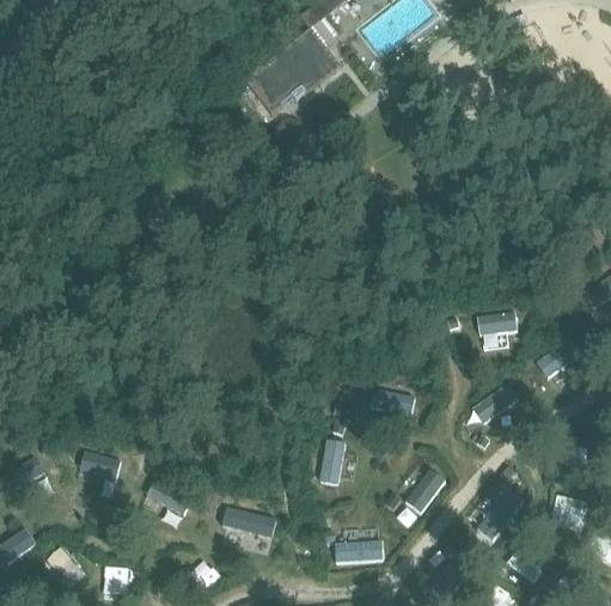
[(321,0),(304,13),(313,26),(347,0),(321,0)]
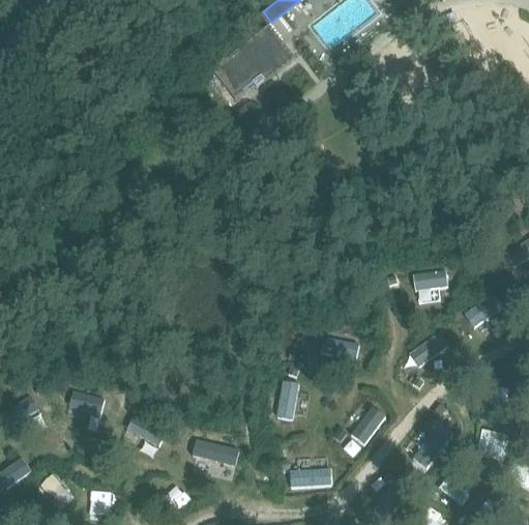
[(212,68),(235,97),(254,83),(256,86),(293,57),(267,25),(212,68)]
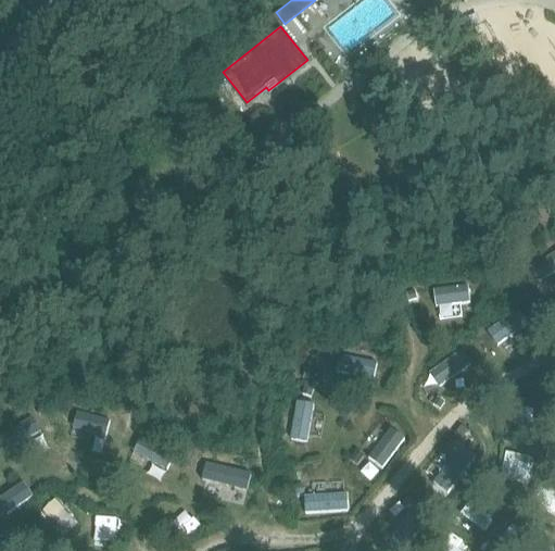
[(244,117),(250,124),(257,119),(252,112),(244,117)]
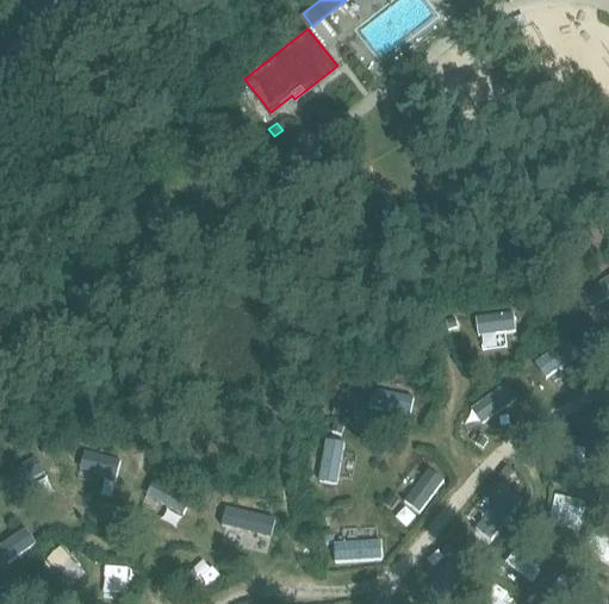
[(513,310),(479,315),(482,332),(515,328),(513,310)]
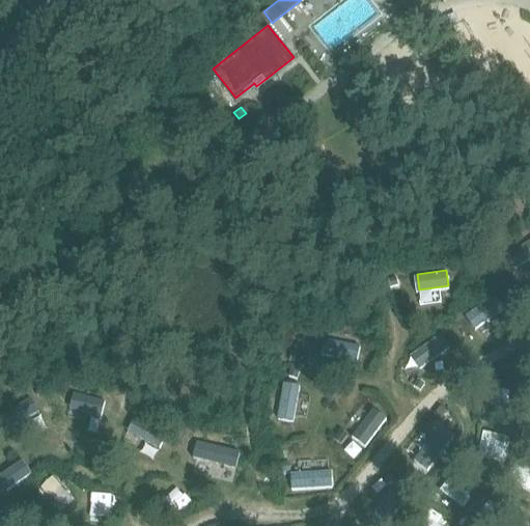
[(395,275),(388,277),(390,285),(397,282),(395,275)]
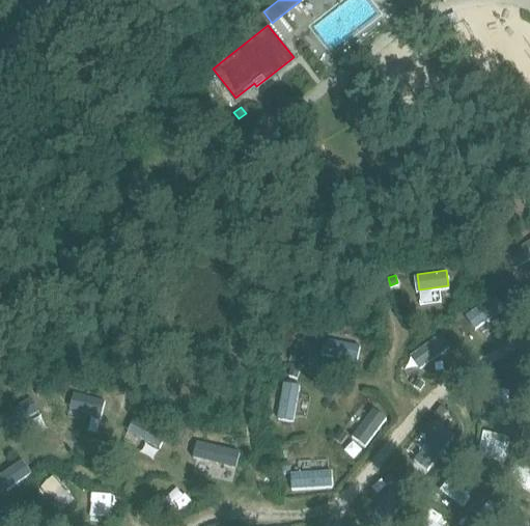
[(433,291),(414,291),(415,303),(434,302),(433,291)]
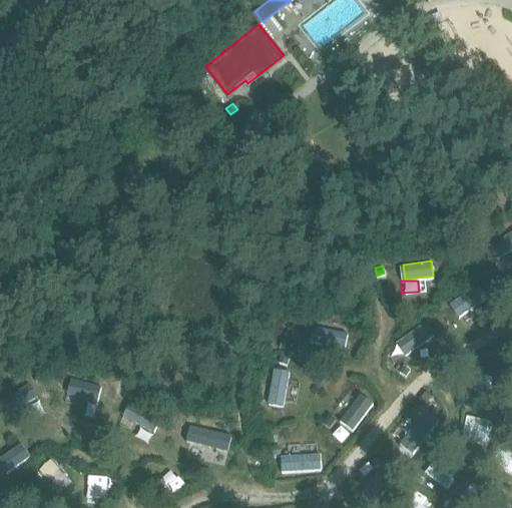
[(478,284),(450,304),(458,316),(487,296),(478,284)]
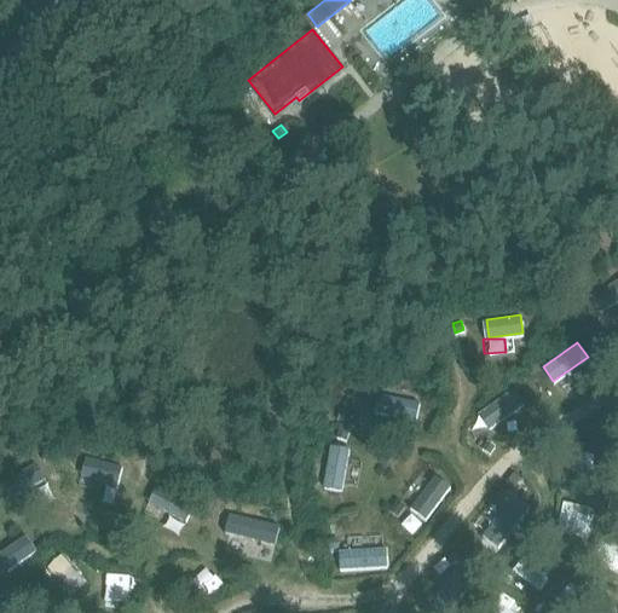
[(513,388),(479,412),(490,428),(524,403),(513,388)]
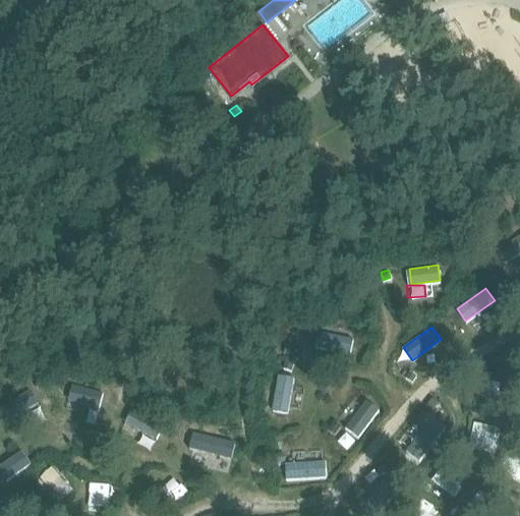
[(318,331),(315,346),(349,353),(352,338),(318,331)]
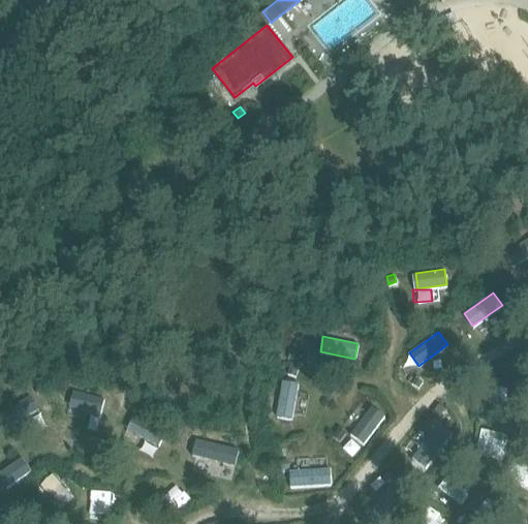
[(290,349),(288,358),(299,360),(300,351),(290,349)]
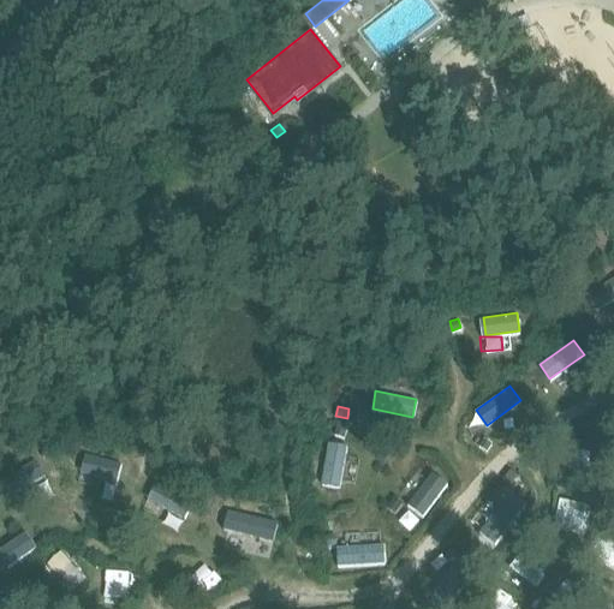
[(338,424),(334,433),(343,436),(346,427),(338,424)]
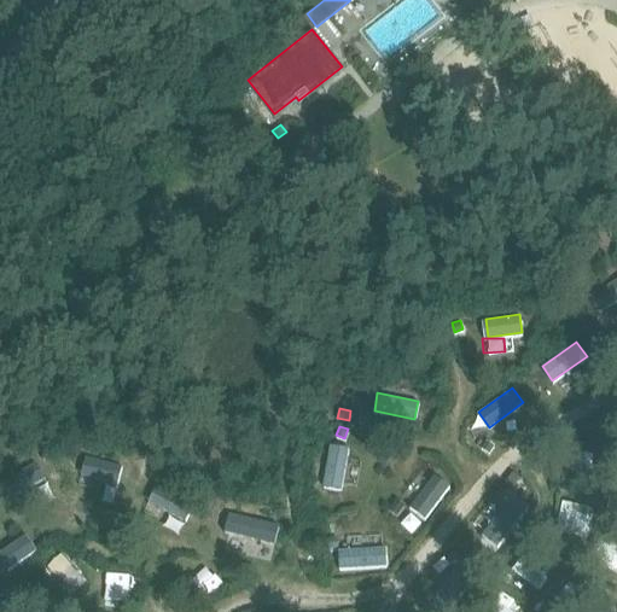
[(485,438),(481,446),(488,452),(494,444),(485,438)]
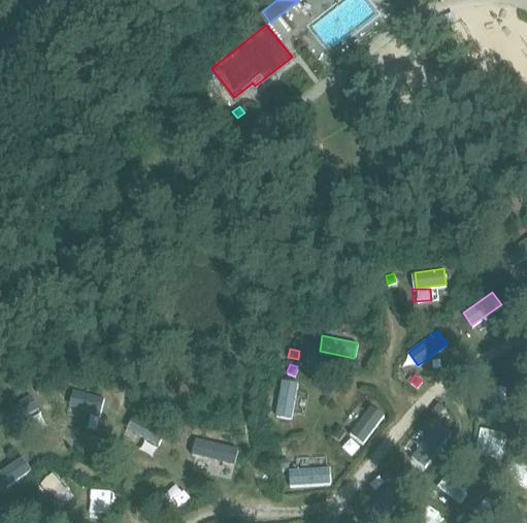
[(282,379),(275,414),(291,417),(297,382),(282,379)]
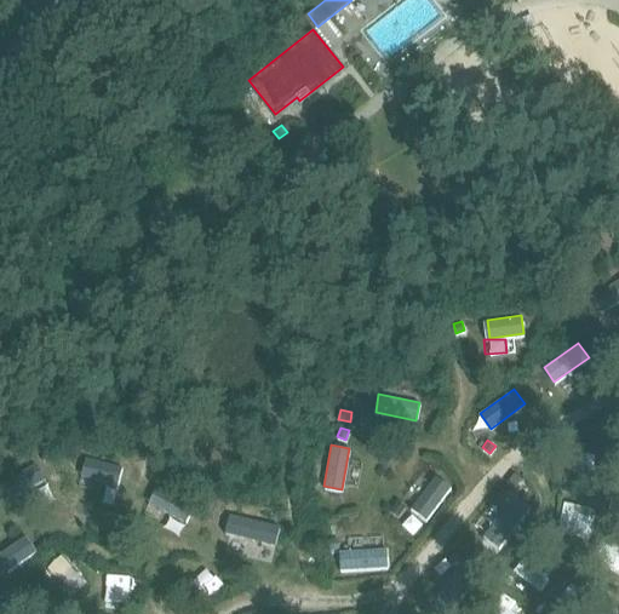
[(85,457),(80,474),(118,483),(122,466),(85,457)]
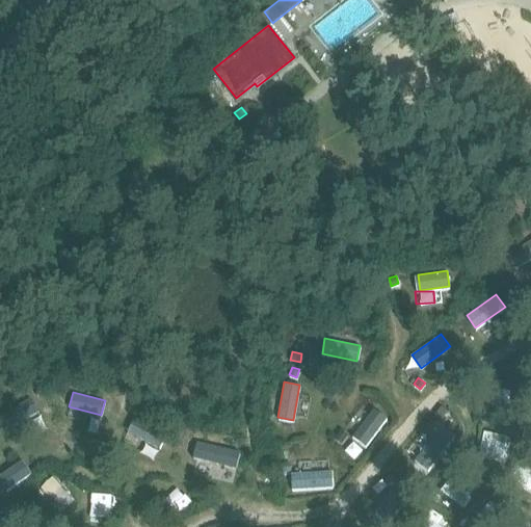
[(30,397),(3,414),(11,426),(38,411),(30,397)]
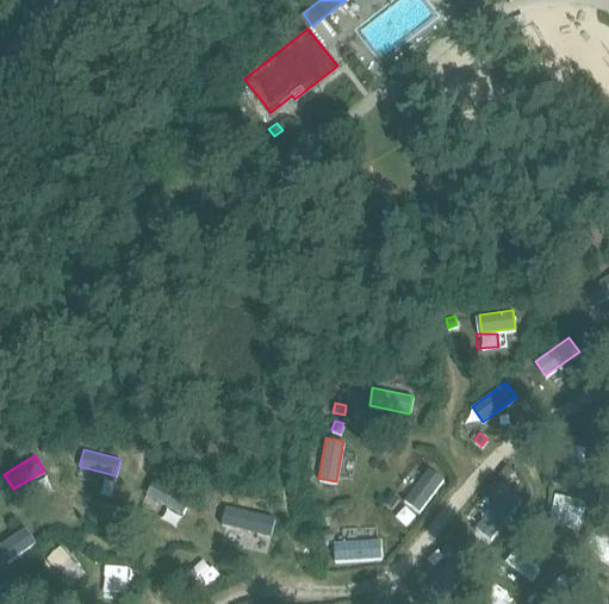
[(505,465),(499,473),(505,479),(511,471),(505,465)]
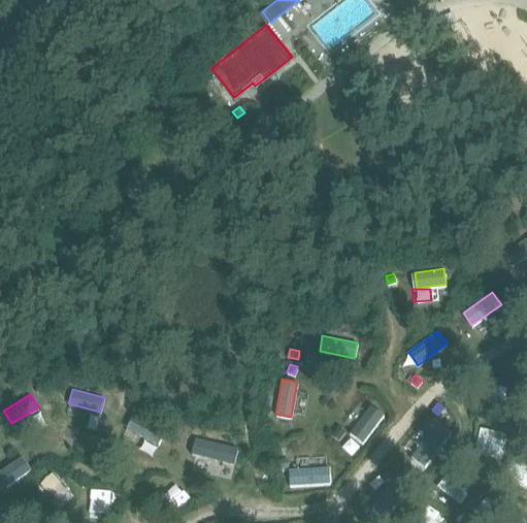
[(370,405),(350,432),(362,442),(383,415),(370,405)]
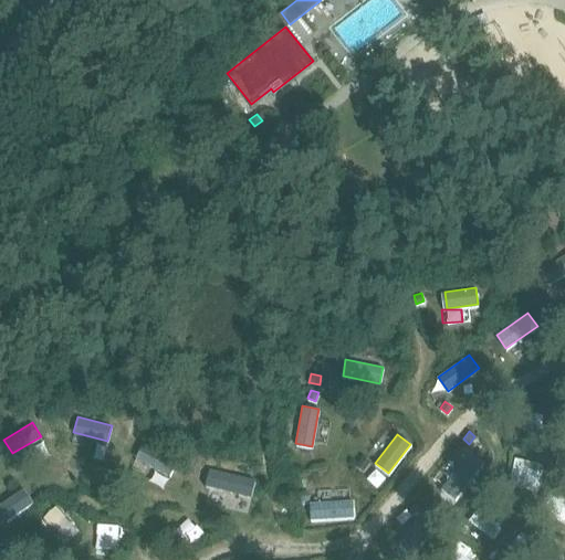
[(143,442),(135,456),(169,475),(177,461),(143,442)]
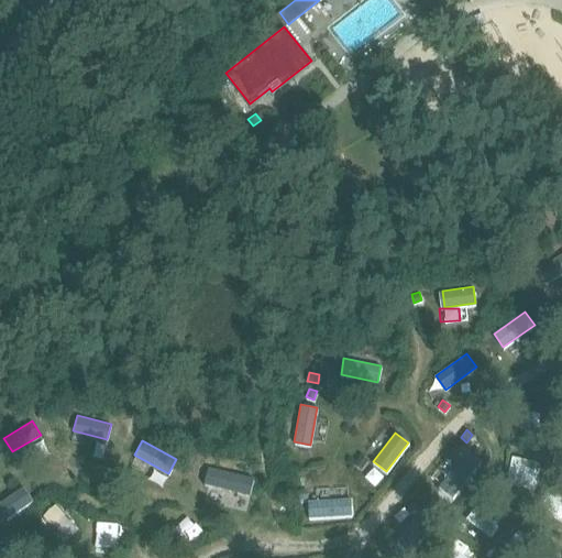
[(466,451),(439,488),(452,498),(480,461),(466,451)]
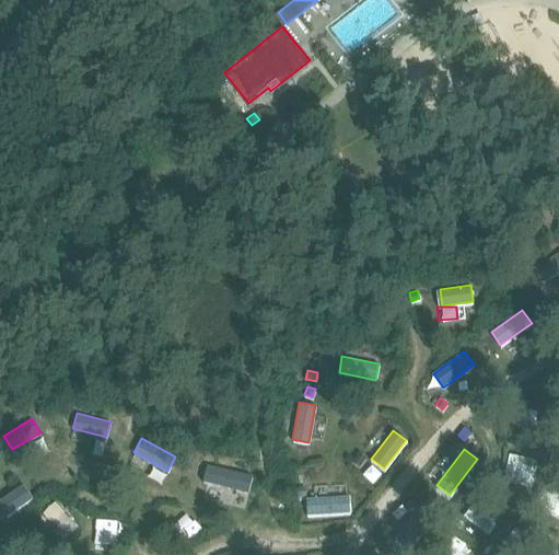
[(359,451),(352,460),(359,464),(365,455),(359,451)]
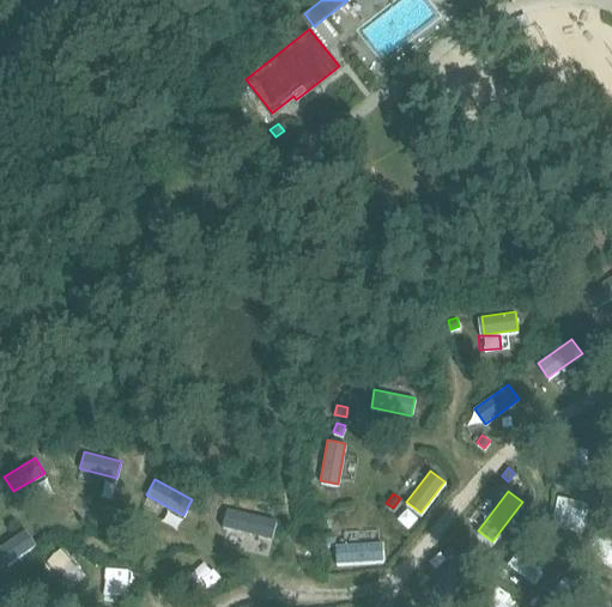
[(580,532),(587,502),(555,495),(547,524),(580,532)]
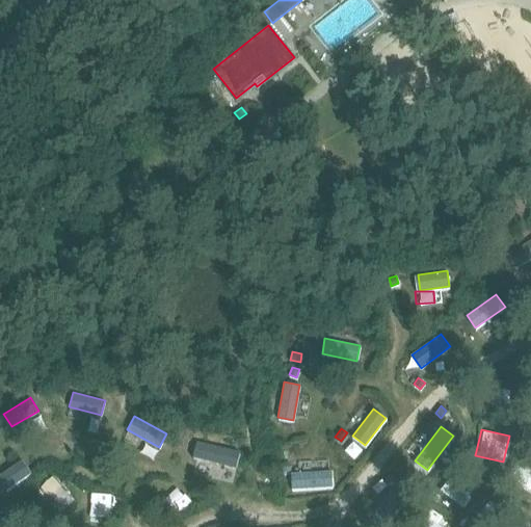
[(196,440),(192,456),(235,467),(239,451),(196,440)]
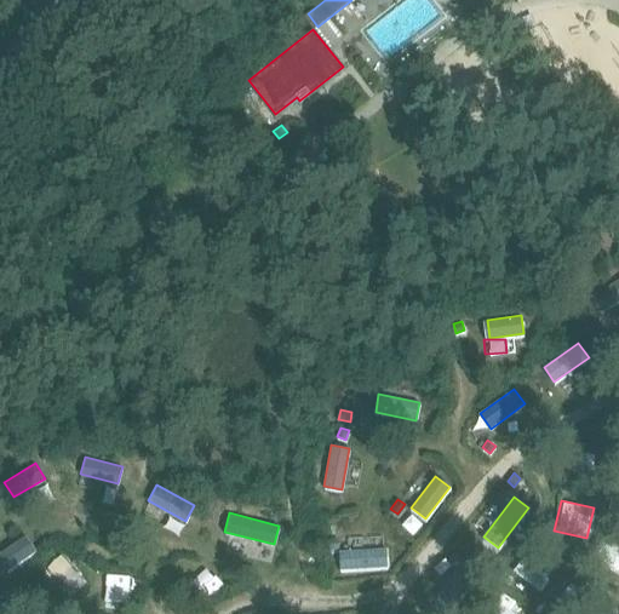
[(27,535),(0,552),(0,573),(36,550),(27,535)]
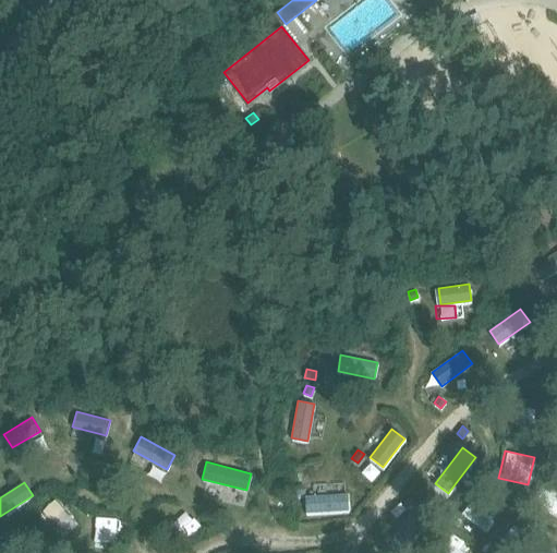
[(552,507),(556,497),(556,495),(542,487),(534,497),(552,507)]
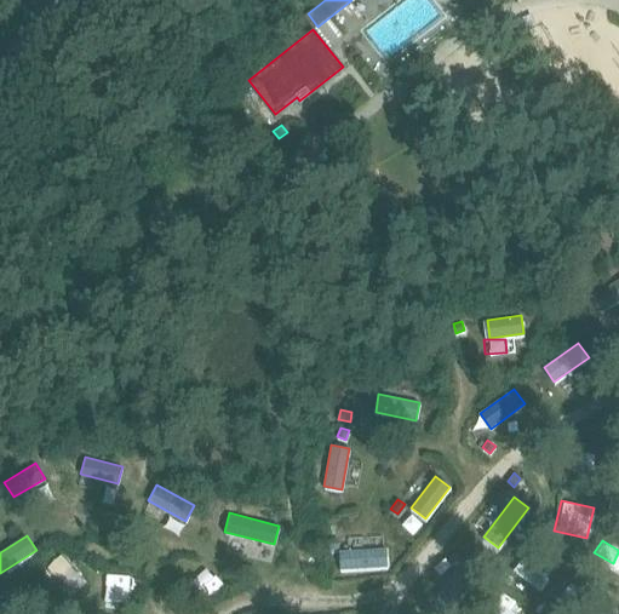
[(385,550),(339,552),(339,569),(387,567),(385,550)]
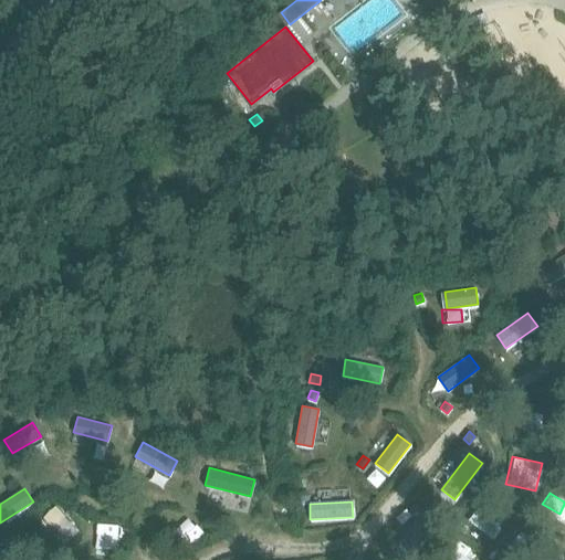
[(464,521),(489,536),(497,521),(473,507),(464,521)]
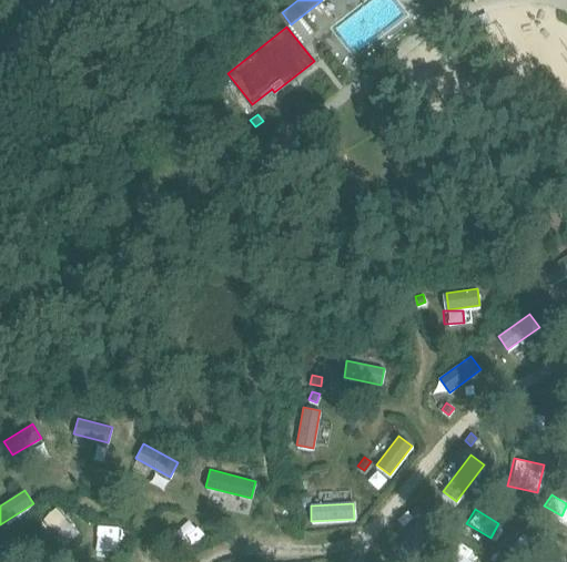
[(428,510),(401,545),(414,557),(442,520),(428,510)]
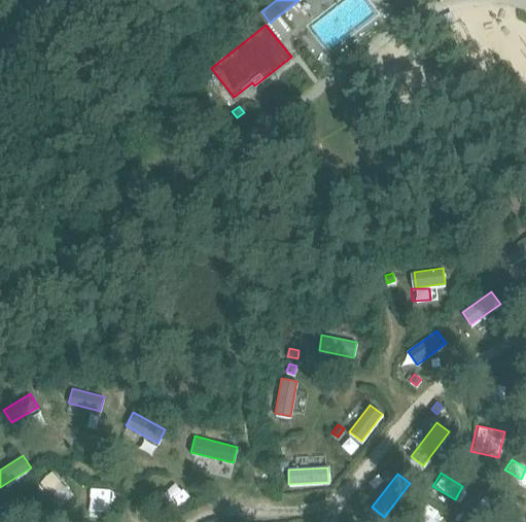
[(89,500),(102,511),(112,497),(99,487),(89,500)]
